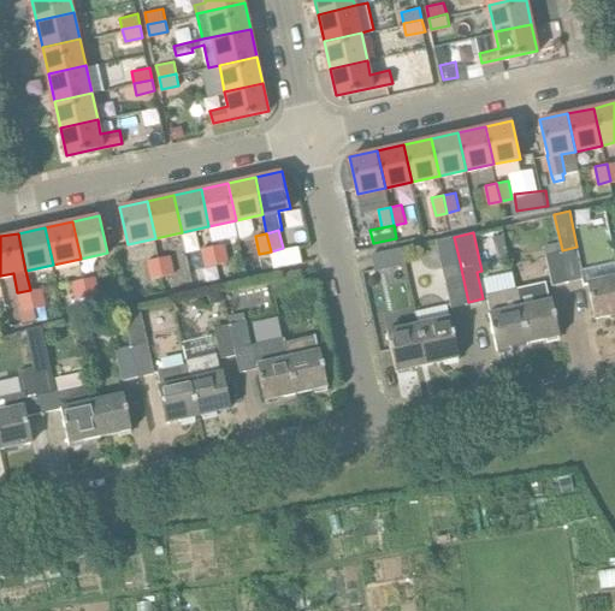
[(437,241),(443,267),(460,262),(454,237),(437,241)]
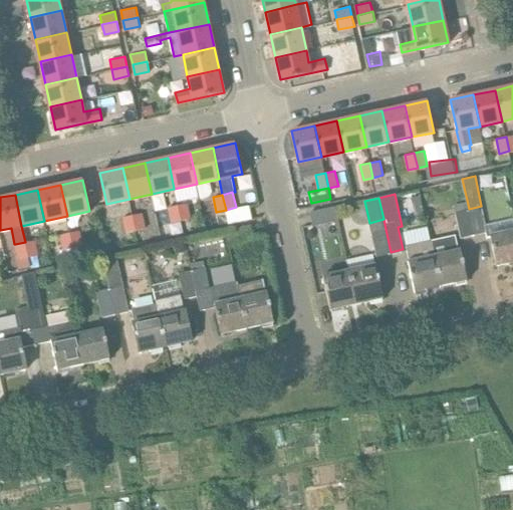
[(469,209),(467,200),(455,204),(456,211),(455,212),(461,237),(474,234),(469,209)]
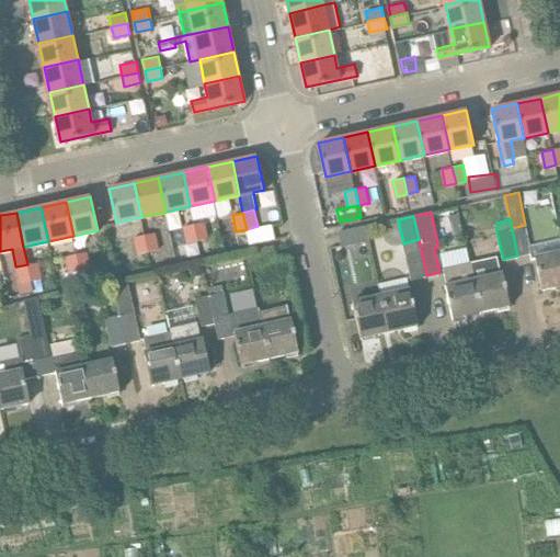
[(198,239),(208,237),(205,220),(194,224),(198,239)]
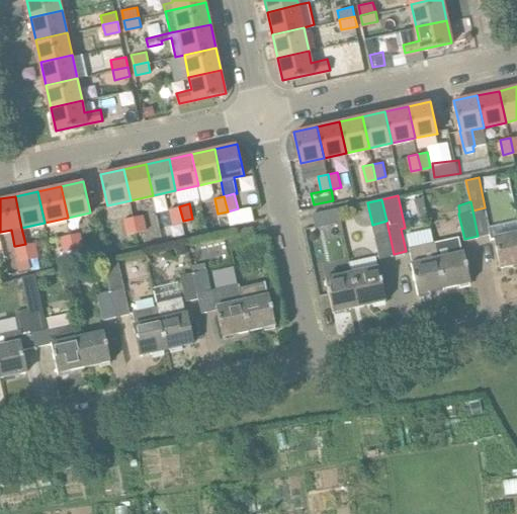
[(173,223),(183,221),(179,206),(169,208),(173,223)]
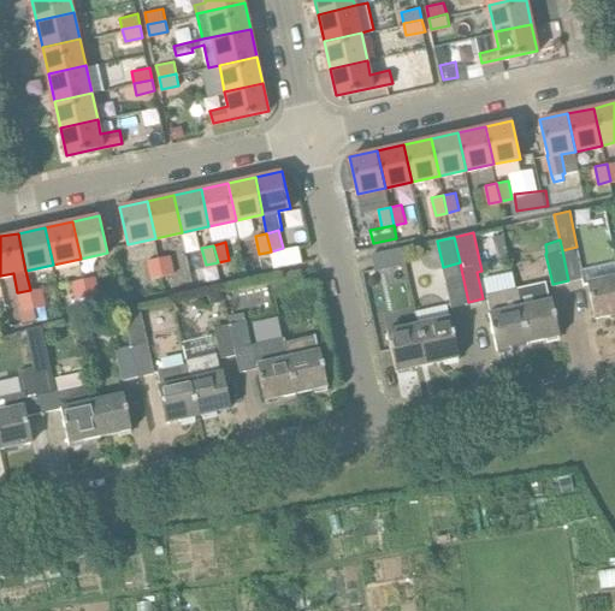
[(376,268),(404,261),(402,247),(372,253),(376,268)]
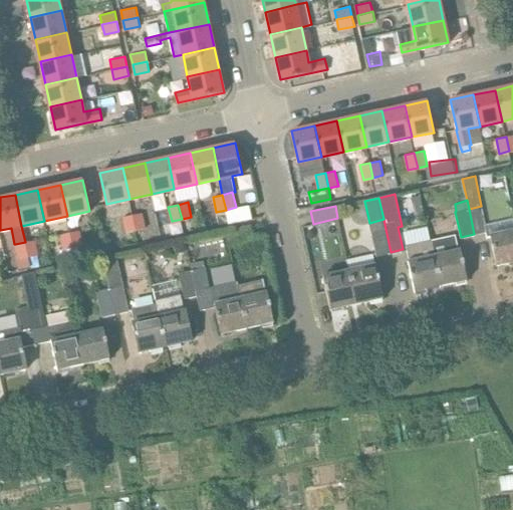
[(481,206),(469,209),(474,234),(487,231),(485,223),(481,206)]
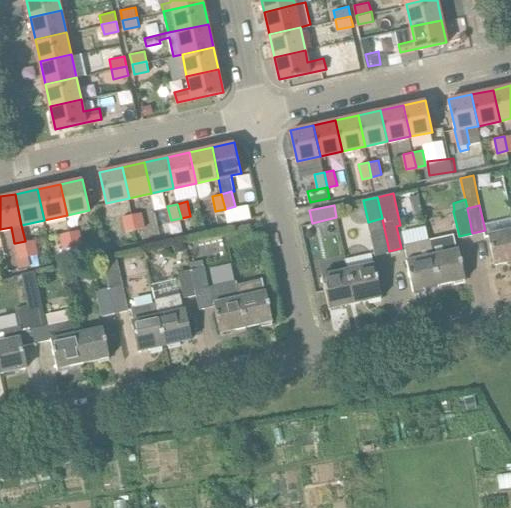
[(132,213),(135,228),(145,225),(142,211),(132,213)]
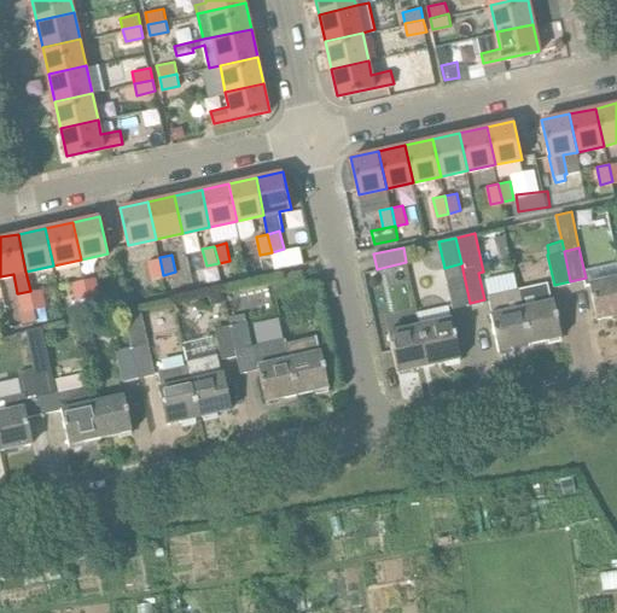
[(159,257),(149,261),(152,278),(163,275),(159,257)]
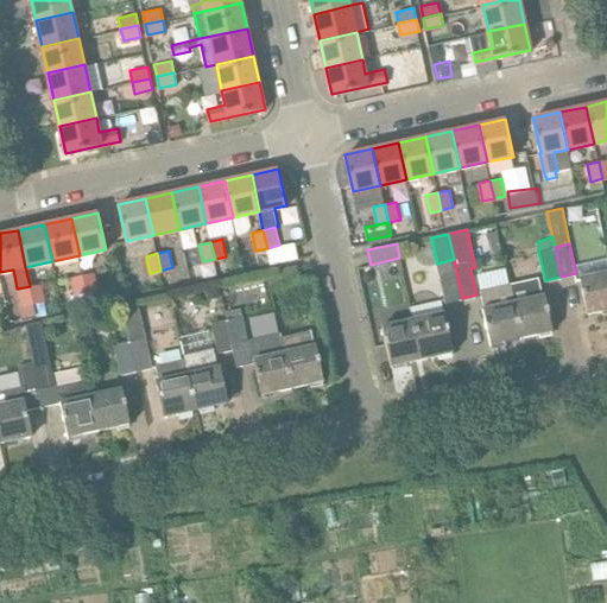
[(437,264),(440,274),(456,271),(454,259),(437,264)]
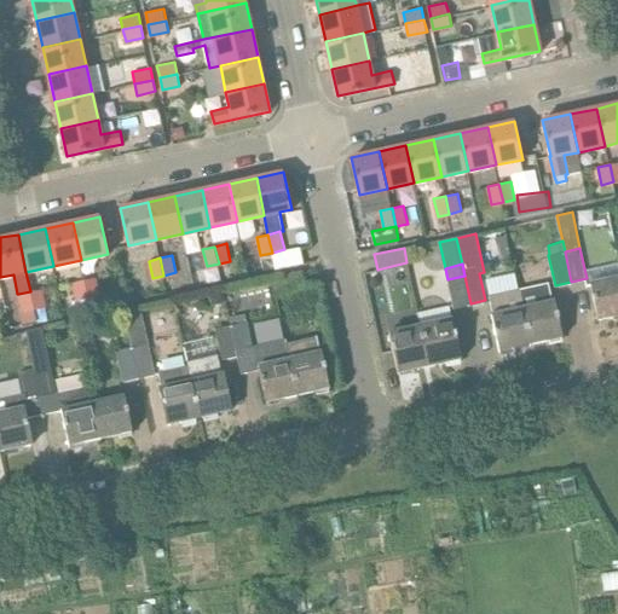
[(276,291),(305,285),(301,270),(272,277),(276,291)]
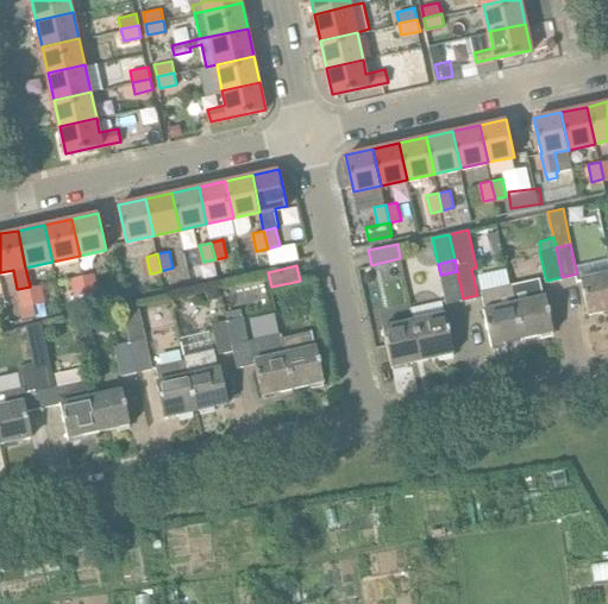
[(607,270),(582,277),(589,313),(607,308),(607,270)]
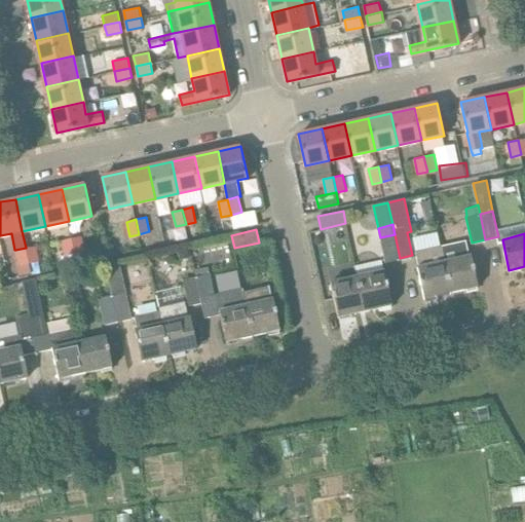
[(395,234),(380,237),(386,261),(400,258),(395,234)]
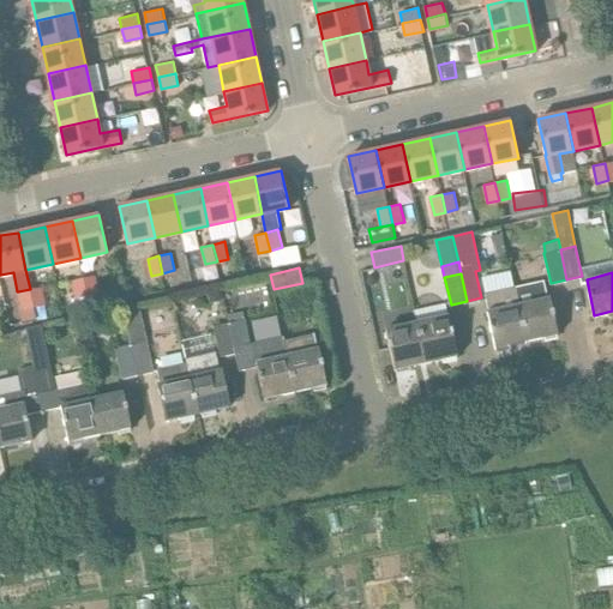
[(89,295),(100,291),(95,275),(84,277),(89,295)]
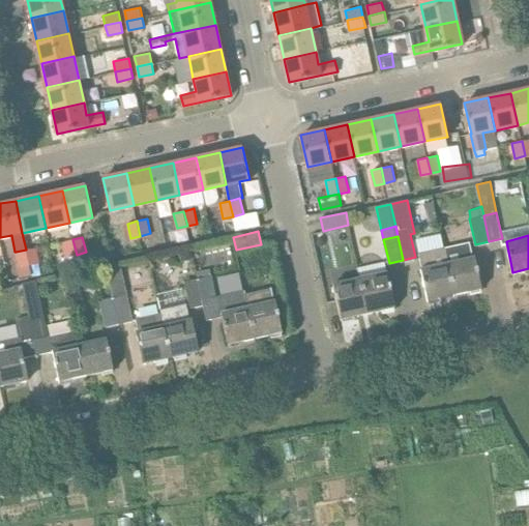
[(66,257),(77,255),(72,239),(62,242),(66,257)]
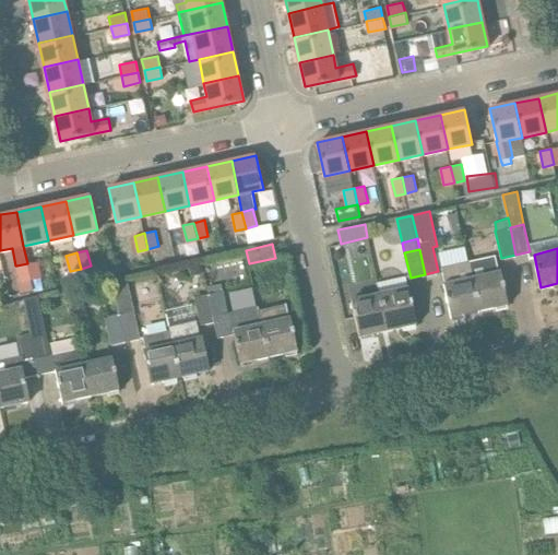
[(469,260),(481,310),(509,304),(501,270),(499,271),(496,255),(469,260)]
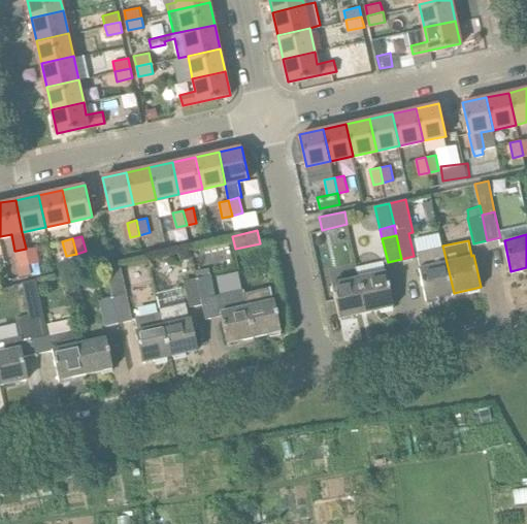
[(36,246),(26,249),(29,263),(39,261),(36,246)]
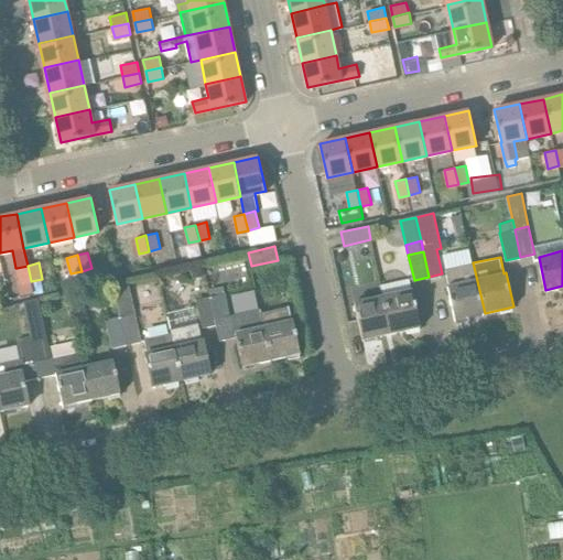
[(455,319),(485,313),(473,262),(446,269),(450,286),(448,286),(455,319)]
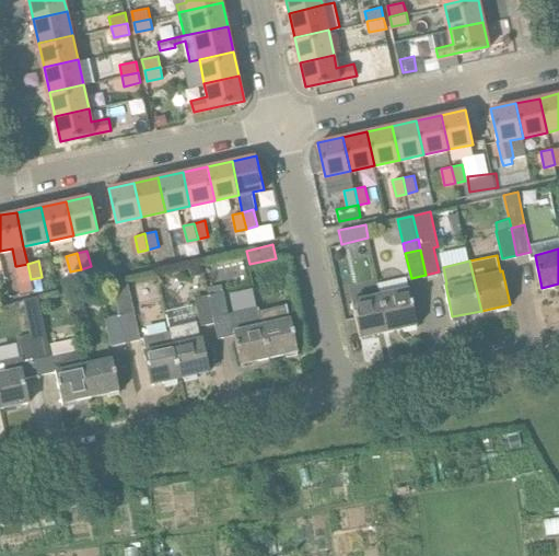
[(16,266),(21,281),(31,279),(27,264),(16,266)]
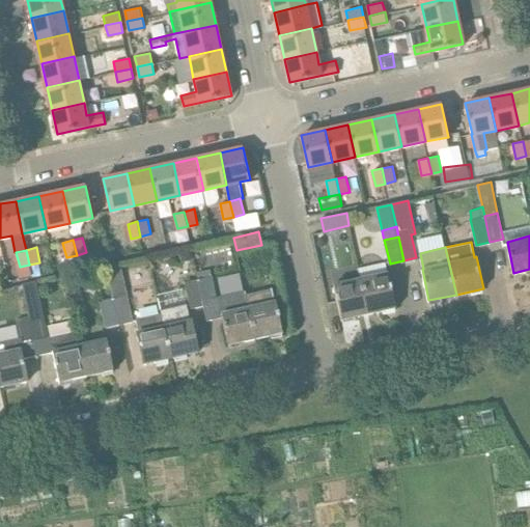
[(120,323),(132,321),(127,295),(120,268),(108,270),(114,297),(120,323)]
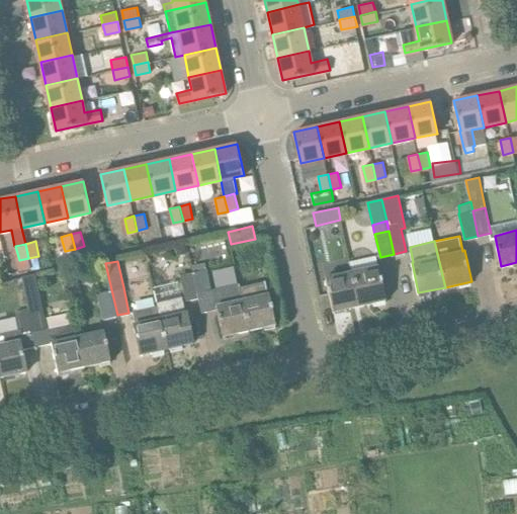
[(352,271),(360,306),(386,300),(378,265),(352,271)]
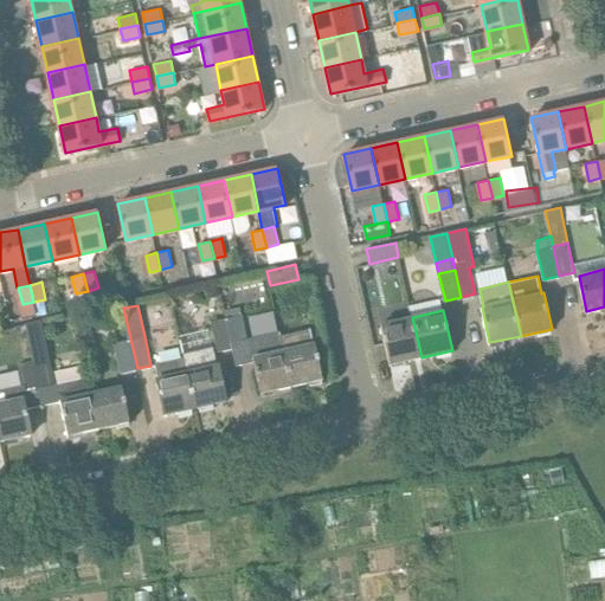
[(293,386),(281,335),(281,330),(248,338),(242,314),(227,317),(233,347),(237,364),(255,361),(262,393),(293,386)]
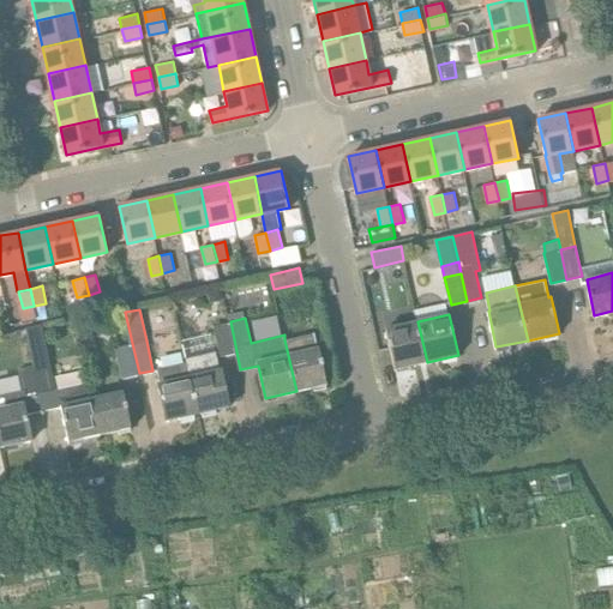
[(230,321),(215,325),(222,355),(236,351),(230,321)]
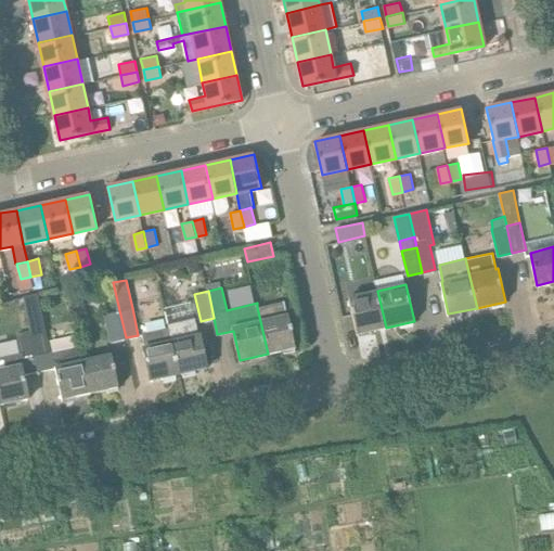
[(358,333),(386,328),(377,291),(349,296),(358,333)]
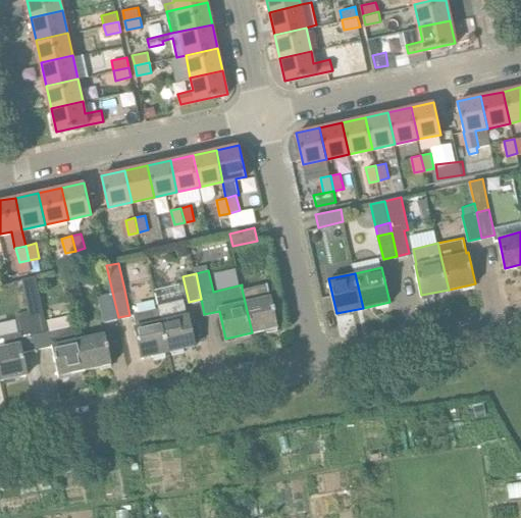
[(86,369),(79,339),(74,340),(71,325),(47,331),(35,275),(22,278),(29,310),(38,348),(52,346),(59,375),(86,369)]
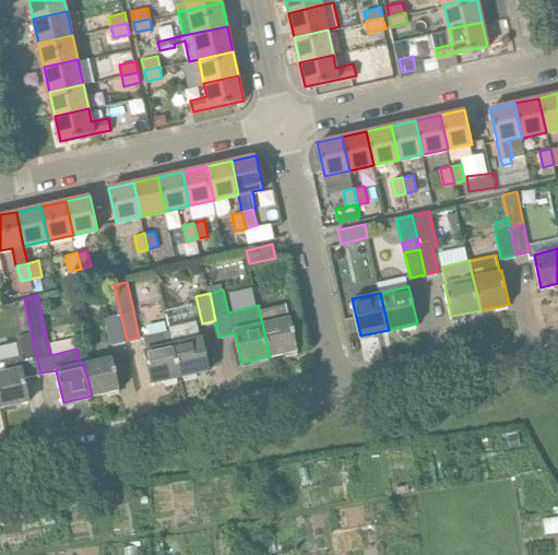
[(259,309),(270,356),(298,350),(291,317),(289,317),(286,303),(259,309)]
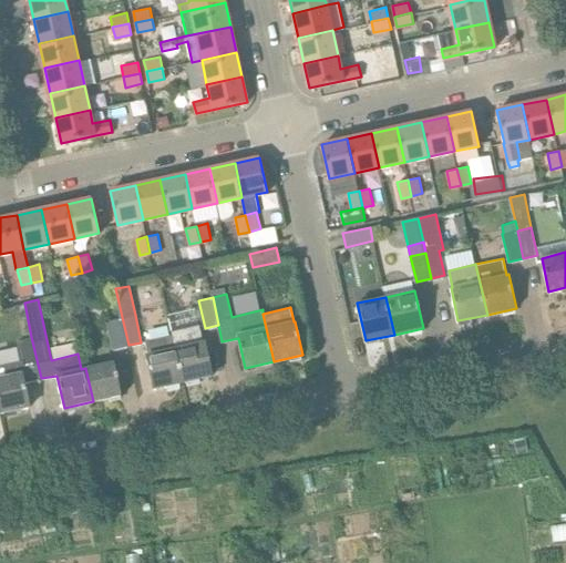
[(114,348),(129,345),(122,317),(107,320),(114,348)]
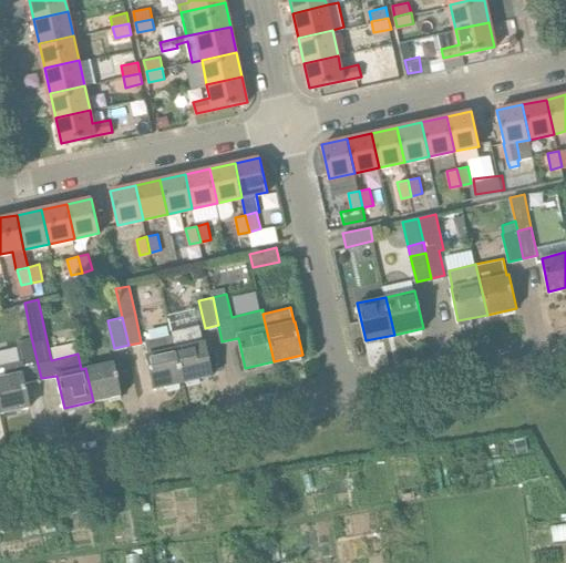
[(172,330),(173,334),(183,381),(212,375),(205,341),(204,341),(201,324),(172,330)]
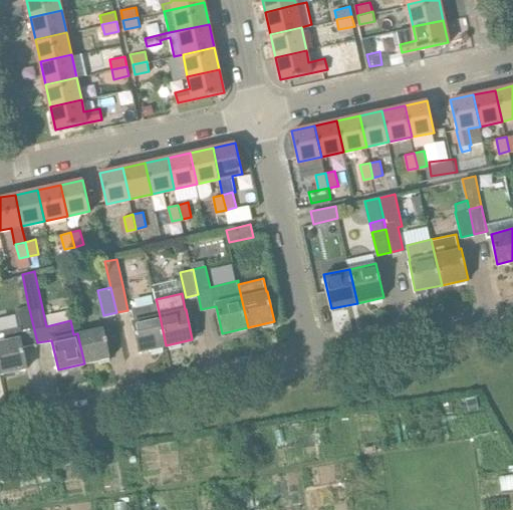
[(140,350),(166,345),(157,302),(132,308),(135,320),(133,320),(140,350)]
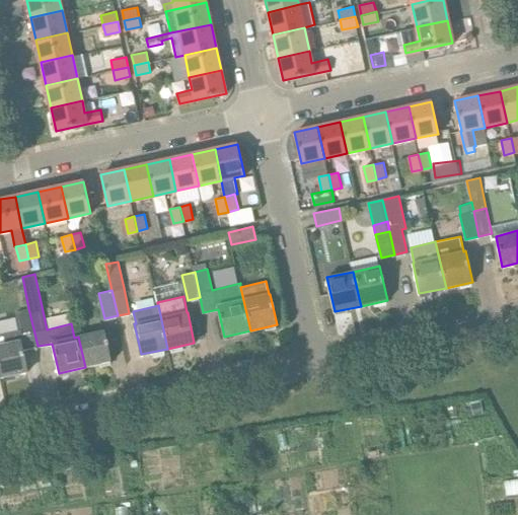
[(0,334),(0,375),(0,377),(26,371),(22,349),(38,346),(28,308),(16,311),(20,329),(0,334)]
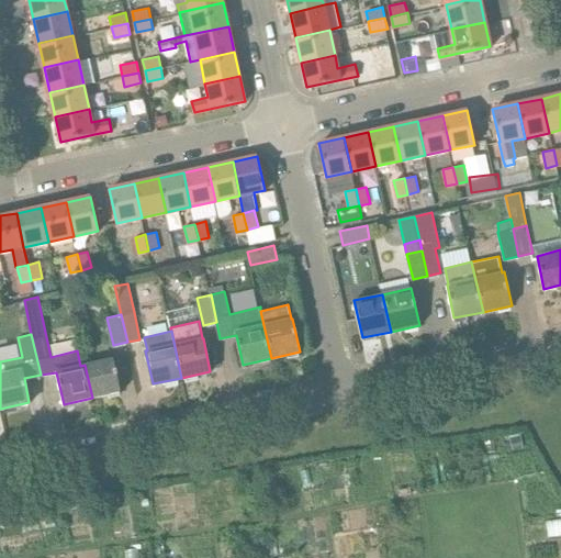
[(85,365),(92,398),(121,391),(113,358),(85,365)]
